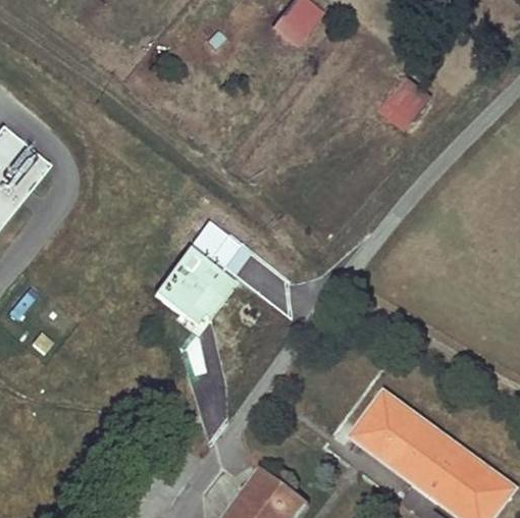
[(325,12),(310,0),(295,0),(273,29),(298,47),(325,12)]
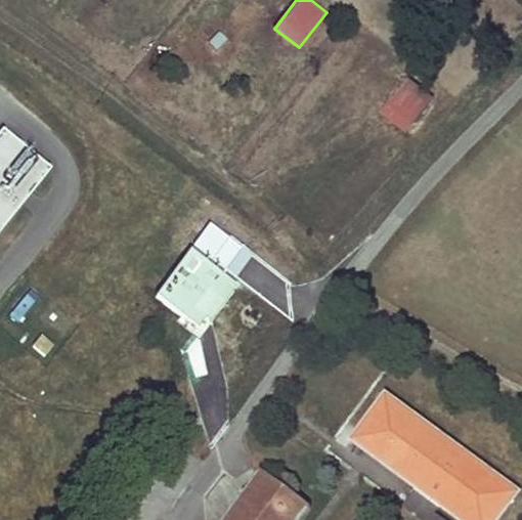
[(436,97),(410,77),(383,111),(409,130),(436,97)]
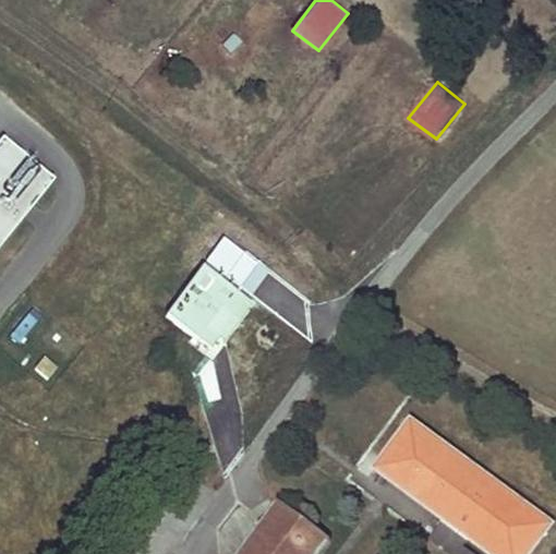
[(0,248),(58,177),(7,135),(0,143),(0,248)]
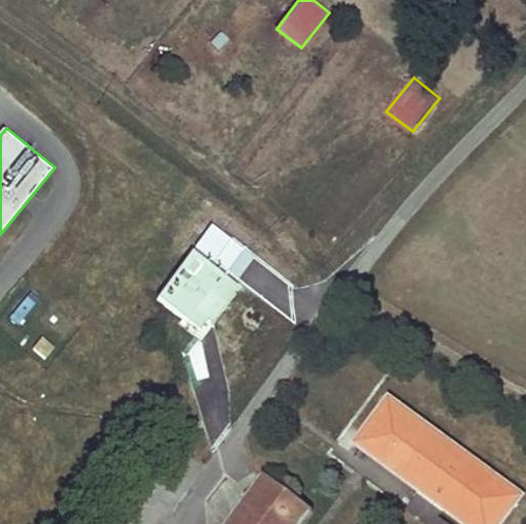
[(262,253),(214,219),(193,247),(241,281),(262,253)]
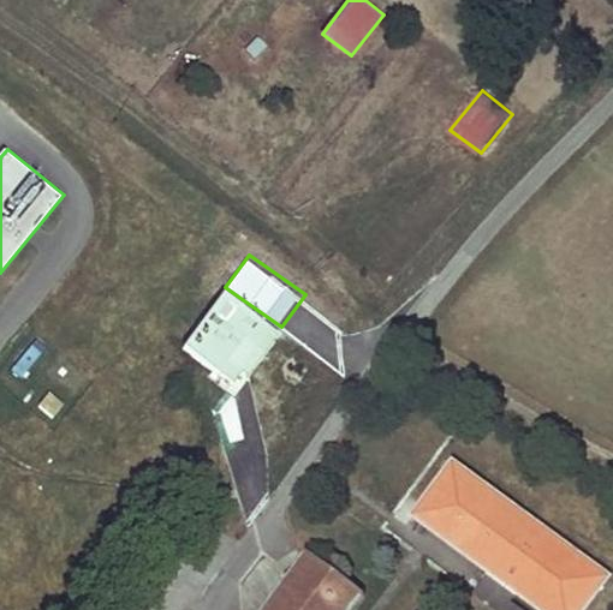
[(281,327),(225,287),(182,346),(239,388),(281,327)]
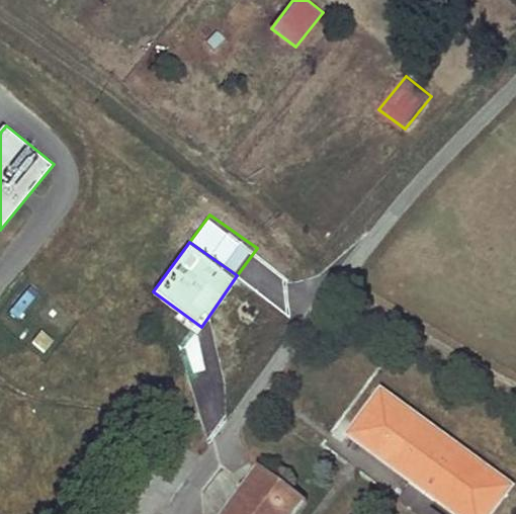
[(406,476),(457,513),(492,513),(515,483),(381,386),(347,433),(406,476)]
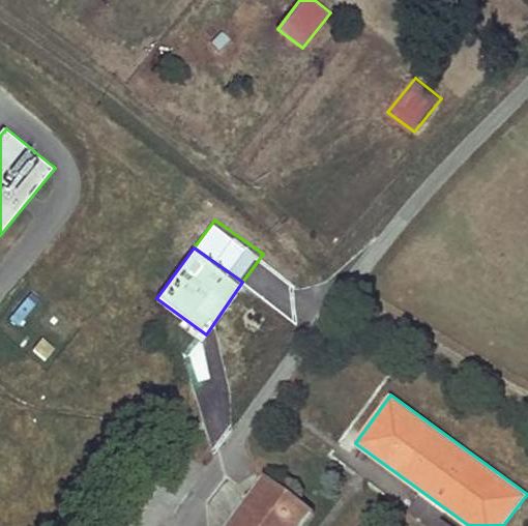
[(303,525),(315,510),(299,498),(301,496),(302,493),(302,490),(301,486),(300,484),(297,480),(294,478),(290,478),(287,478),(282,480),(279,484),(263,473),(224,525),(303,525)]
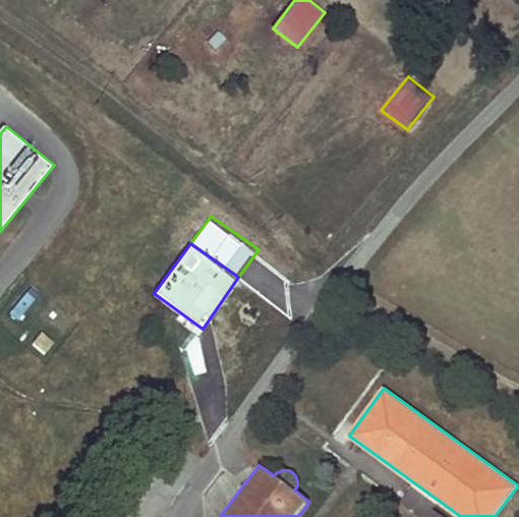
All buildings are outlined.
